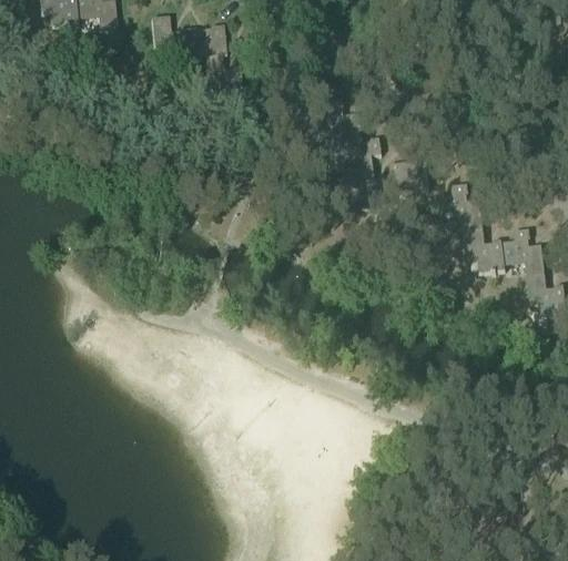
[(77,23),(77,19),(74,0),(39,0),(40,12),(50,12),(51,26),(63,24),(63,27),(68,27),(68,24),(77,23)]
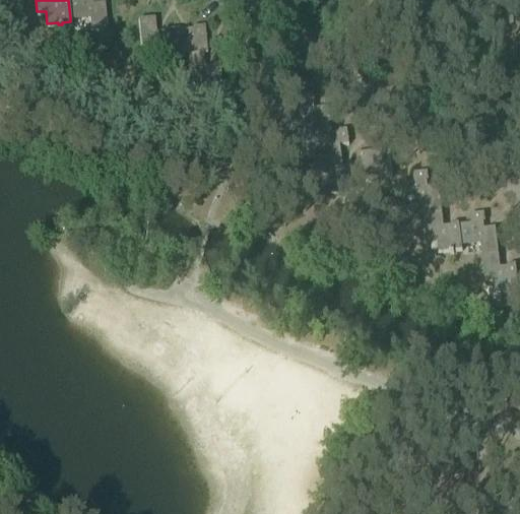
[(68,0),(70,17),(88,15),(90,27),(107,26),(104,0),(92,0),(68,0)]
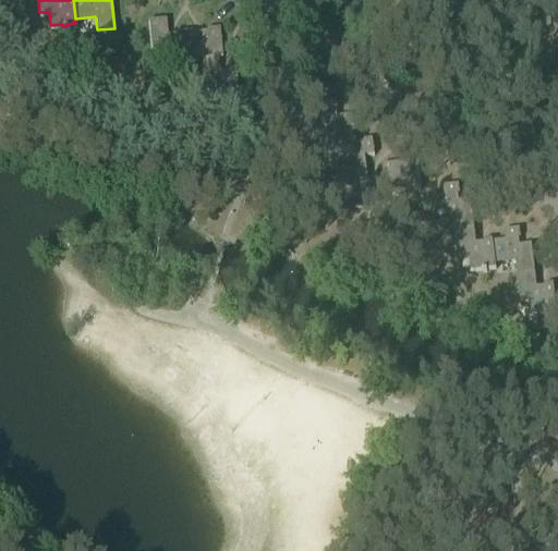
[(177,58),(185,57),(182,27),(174,28),(174,31),(167,32),(165,15),(147,17),(150,47),(159,46),(161,60),(173,58),(173,60),(178,60),(177,58)]
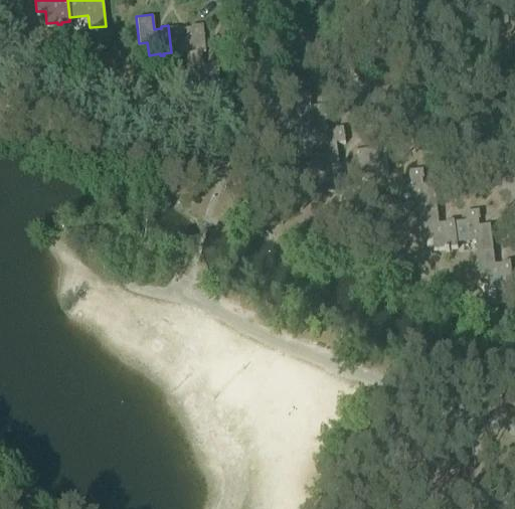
[(171,52),(184,51),(200,49),(204,49),(201,22),(190,23),(190,25),(176,26),(176,25),(168,25),(171,52)]
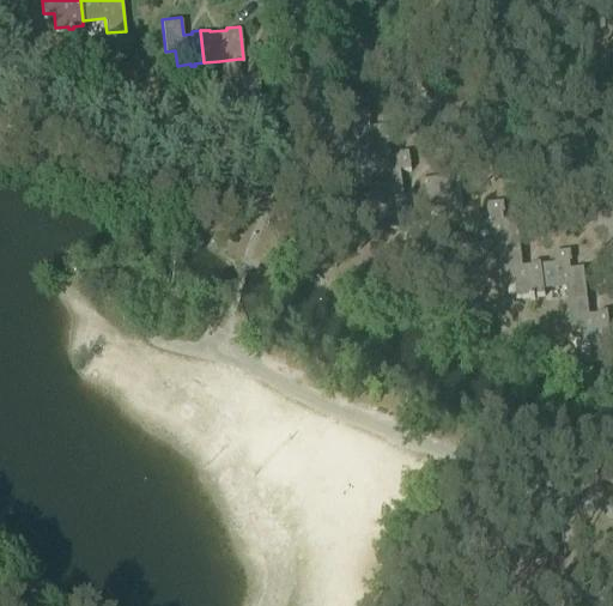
[(238,59),(219,61),(222,91),(231,91),(234,105),(247,104),(247,107),(252,107),(252,104),(261,103),(258,71),(248,72),(248,74),(240,76),(238,59)]
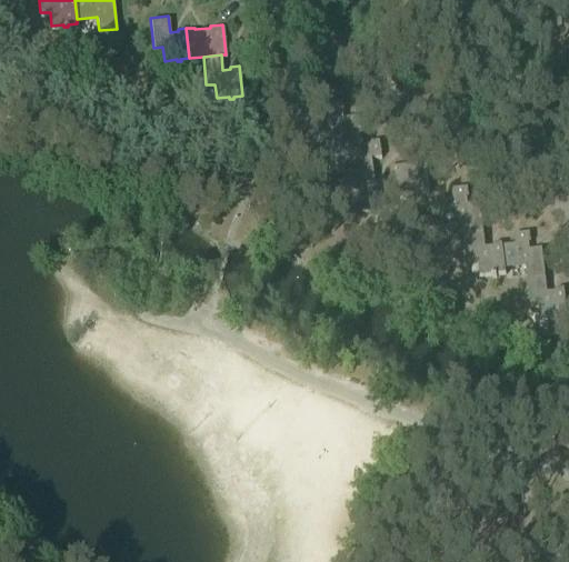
[(330,126),(331,134),(361,130),(359,113),(343,114),(342,107),(345,107),(343,98),(313,101),(315,111),(312,111),(313,116),(315,114),(317,127),(330,126)]
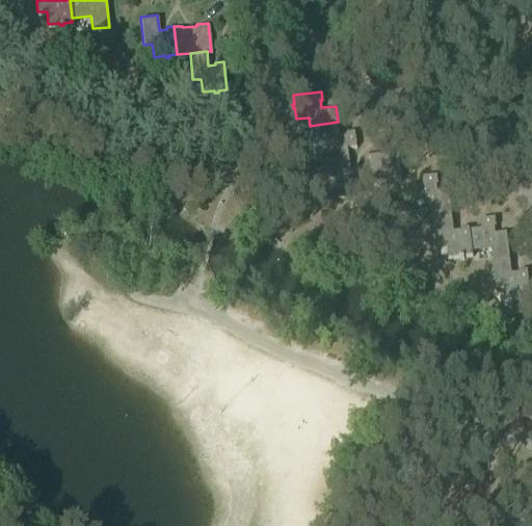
[(325,139),(327,159),(349,157),(347,145),(356,143),(354,129),(346,130),(346,132),(339,133),(338,122),(310,126),(312,141),(325,139)]
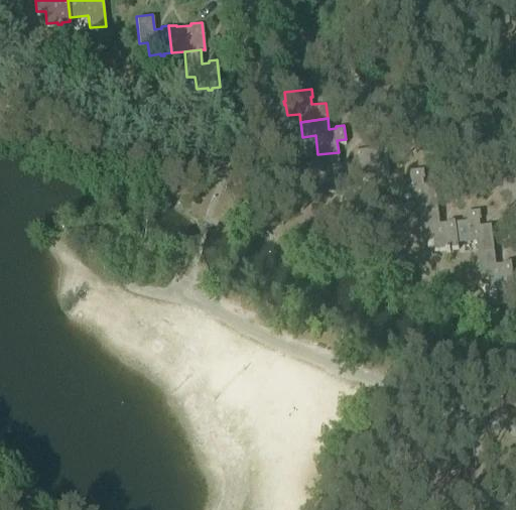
[(353,149),(354,159),(356,173),(389,169),(386,142),(374,144),(374,146),(353,149)]
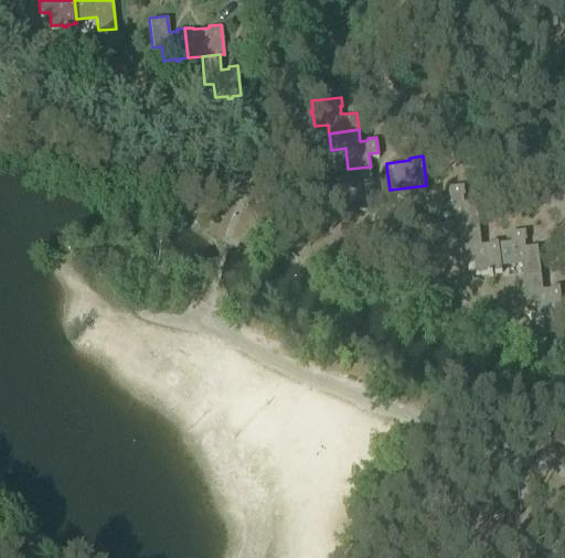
[(371,167),(348,169),(341,170),(343,188),(358,185),(360,207),(383,205),(381,191),(390,190),(387,174),(380,175),(380,178),(372,179),(371,167)]
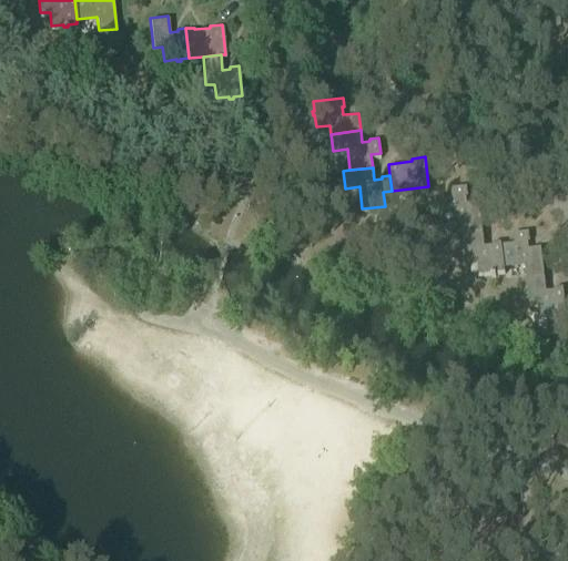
[(463,217),(464,231),(483,228),(478,200),(466,201),(466,193),(467,193),(466,183),(450,185),(452,195),(438,197),(440,220),(463,217)]
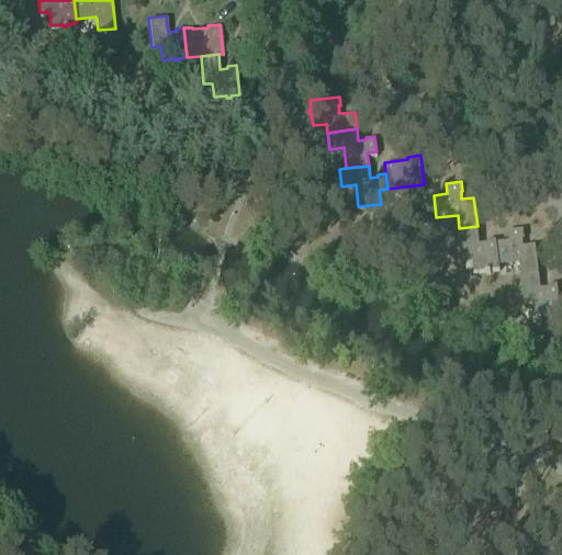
[(499,267),(498,261),(496,239),(495,237),(486,238),(486,240),(479,241),(478,226),(459,228),(463,257),(472,256),(473,270),(485,268),(486,270),(490,270),(490,268),(499,267)]
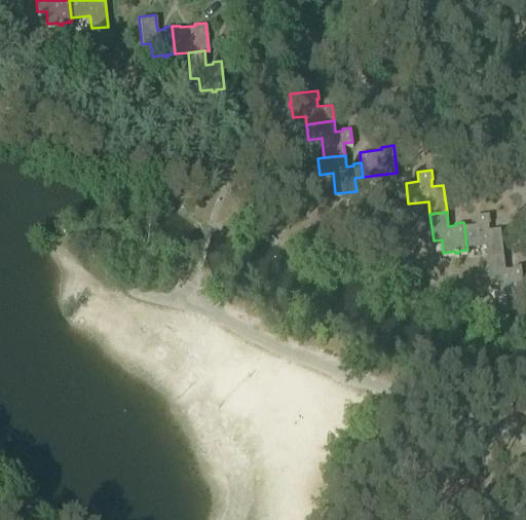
[(486,243),(487,255),(503,253),(500,226),(489,227),(488,220),(490,220),(489,212),(475,214),(476,222),(464,224),(466,245),(486,243)]
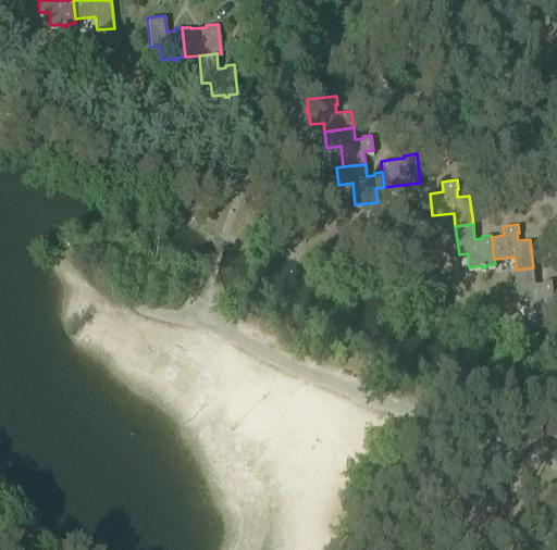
[(533,267),(516,270),(519,298),(529,297),(530,311),(542,310),(542,311),(546,311),(546,309),(555,308),(552,278),(543,279),(543,282),(535,283),(533,267)]
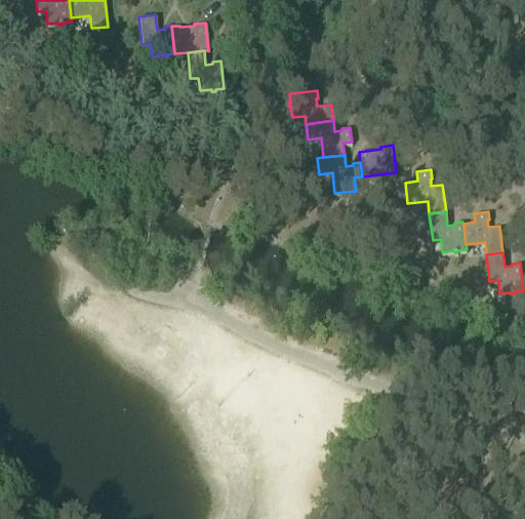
All buildings are outlined.
